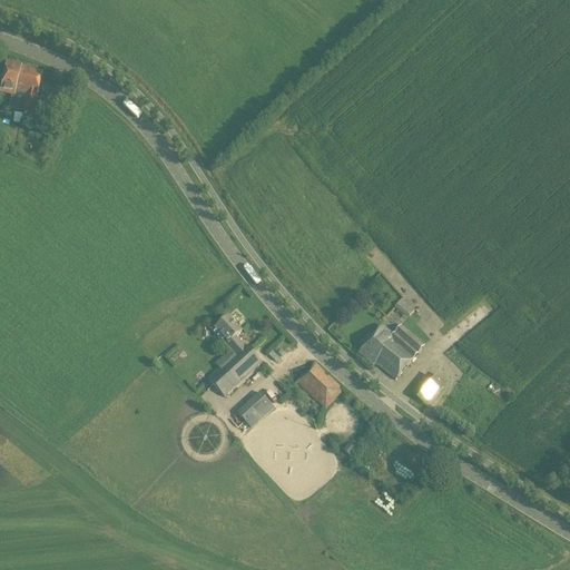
[(1,84),(37,91),(41,71),(20,67),(21,66),(6,62),(1,84)]
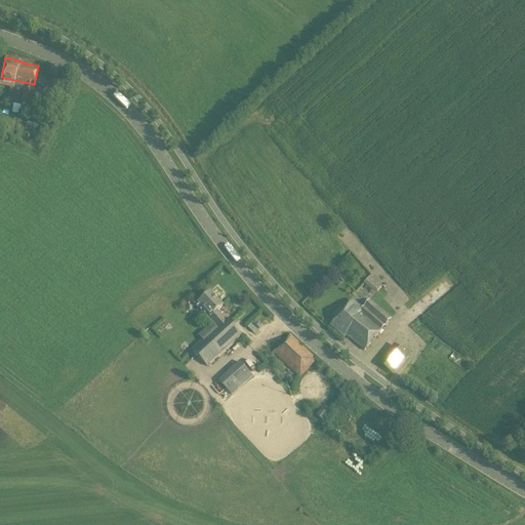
[(30,105),(34,84),(1,77),(0,82),(0,85),(10,88),(7,99),(30,105)]
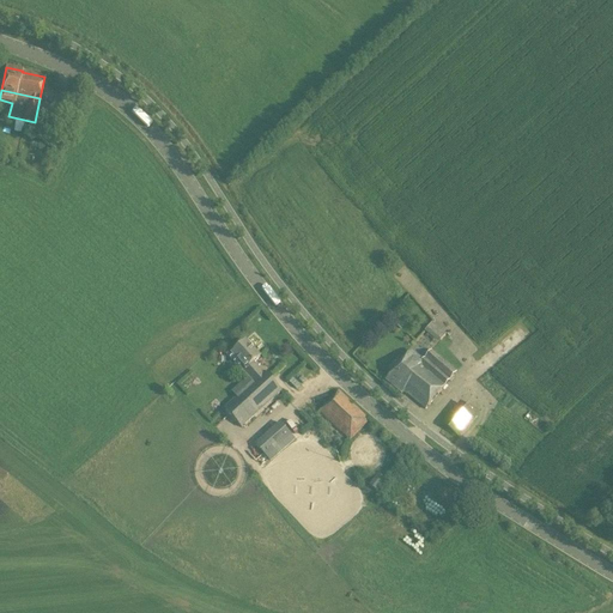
[(60,137),(62,128),(52,126),(50,134),(60,137)]
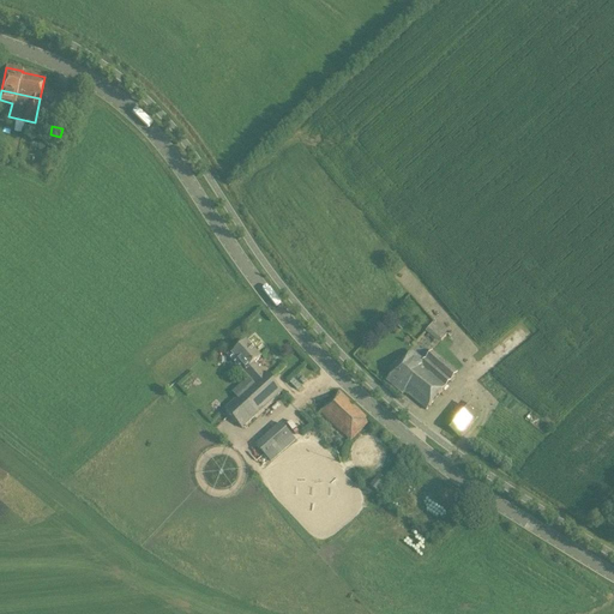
[(59,156),(64,146),(56,143),(52,152),(59,156)]
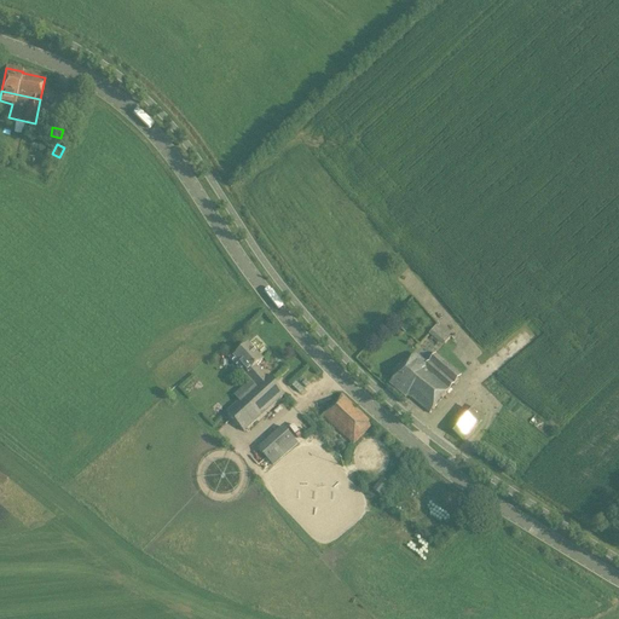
[(432,334),(445,346),(452,336),(439,325),(432,334)]
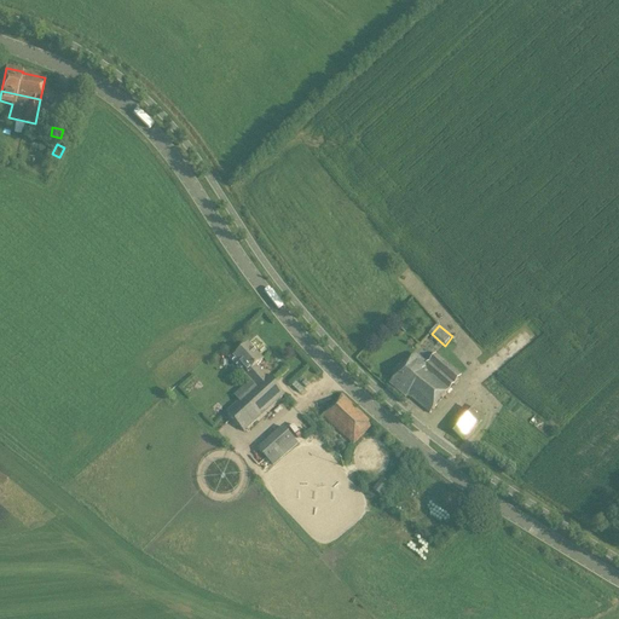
[(255,386),(249,391),(226,412),(244,433),(284,395),(266,375),(265,377),(255,366),(262,360),(248,345),(233,358),(246,371),(243,372),(249,380),(255,386)]
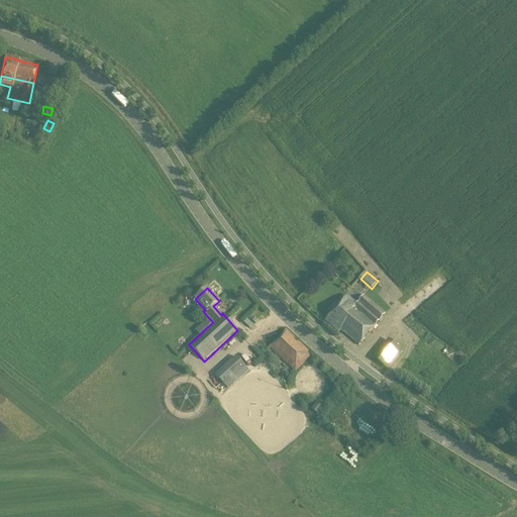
[(356,304),(345,296),(325,320),(338,332),(340,330),(357,345),(384,314),(363,296),(356,304)]
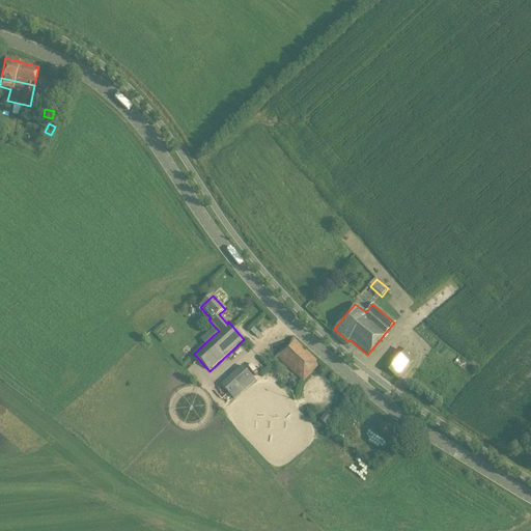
[(291,338),(286,344),(288,345),(283,351),(281,350),(275,356),(303,383),(319,364),(291,338)]
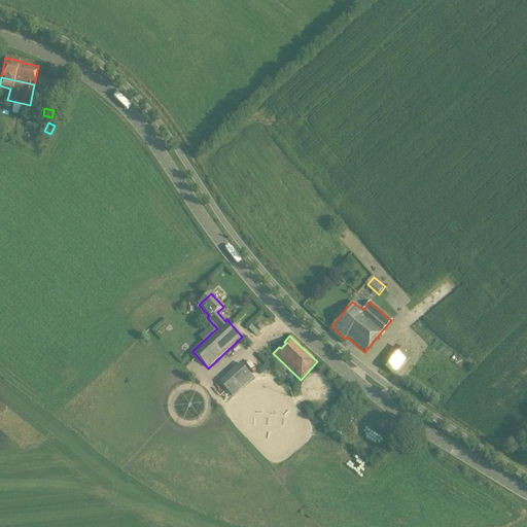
[(397,344),(384,365),(397,375),(412,353),(397,344)]
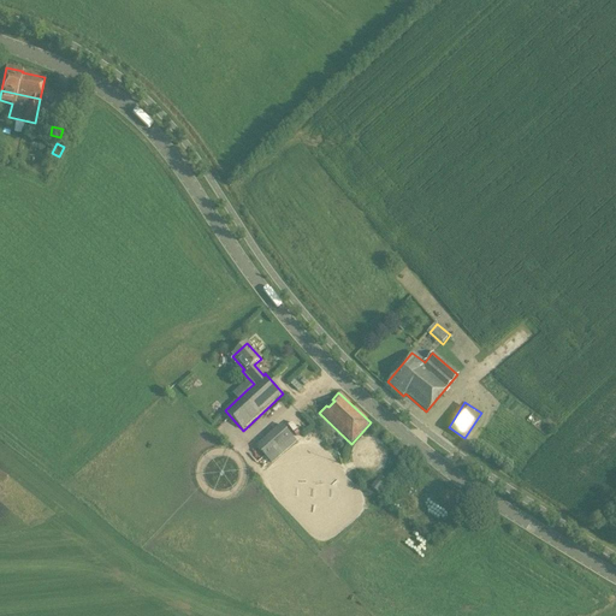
[(272,465),(296,442),(280,425),(256,446),(272,465)]
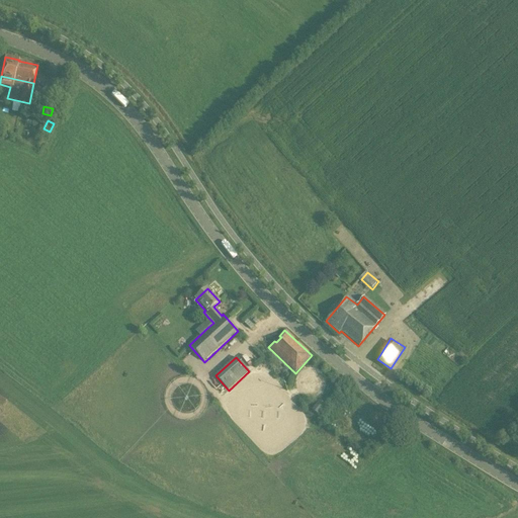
[(318,416),(325,406),(319,401),(312,411),(318,416)]
